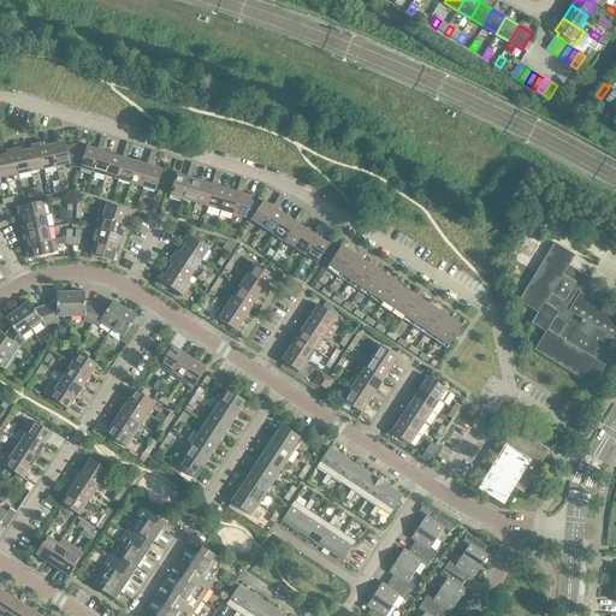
[(557,86),(549,99),(555,101),(563,89),(557,86)]
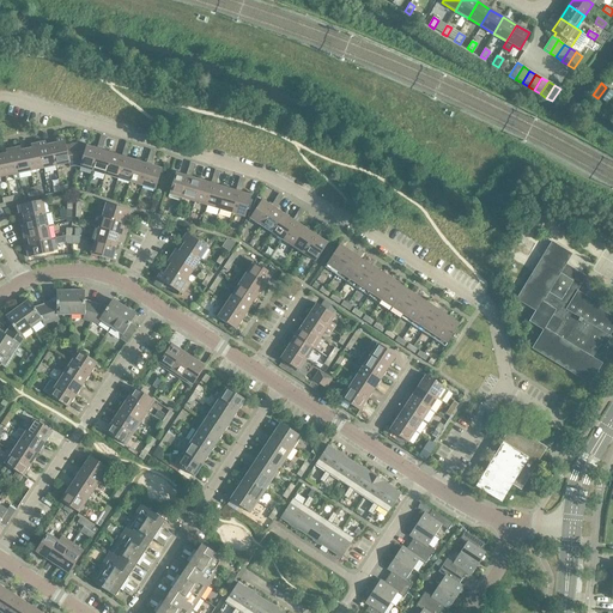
[(606,103),(612,92),(612,91),(606,87),(599,97),(606,103)]
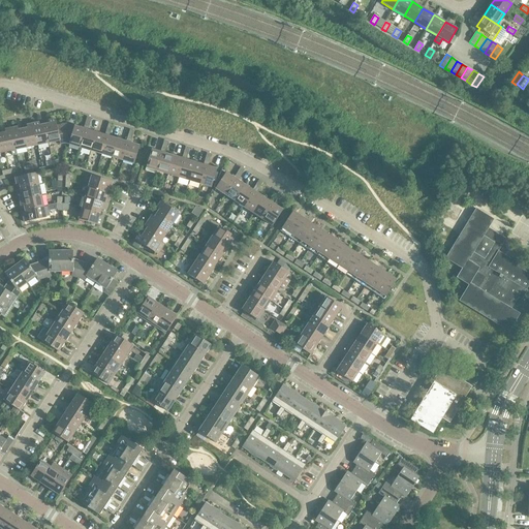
[(49,124),(44,125),(49,143),(60,141),(60,142),(61,142),(65,143),(66,124),(57,126),(55,120),(49,121),(49,124)]
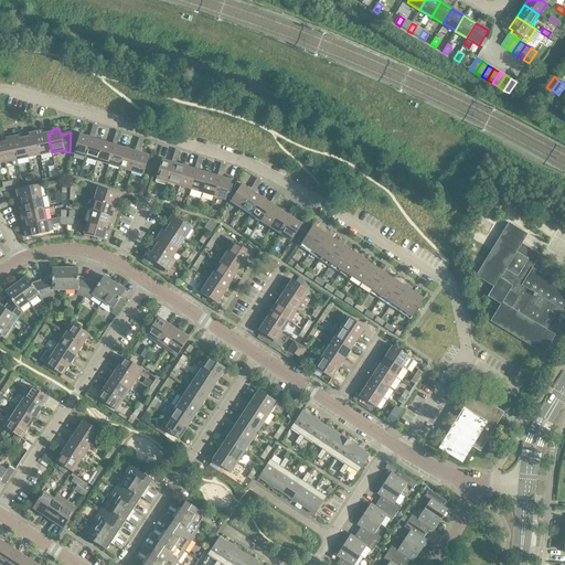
[(35,132),(40,156),(52,152),(48,134),(42,135),(42,131),(35,132)]
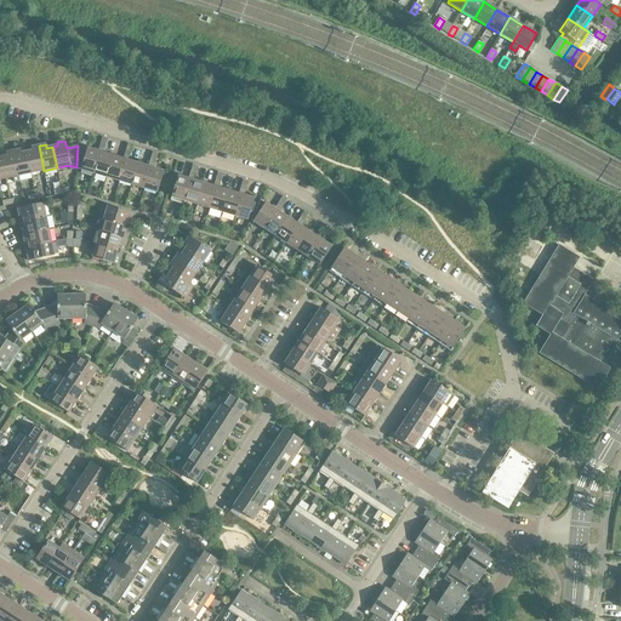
[(97,152),(78,146),(77,167),(93,174),(101,153),(103,153),(104,146),(100,144),(97,152)]
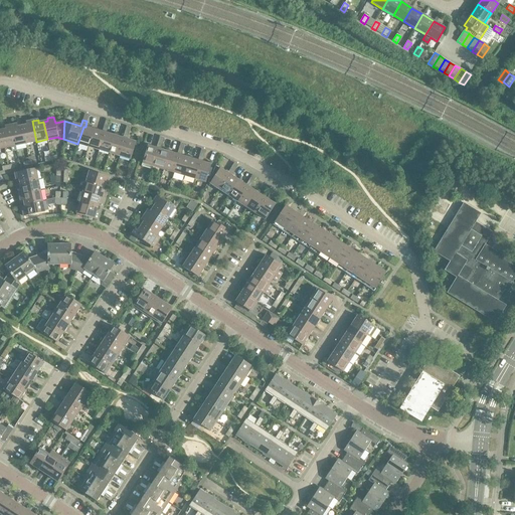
[(22,126),(25,144),(36,142),(32,121),(26,122),(26,125),(22,126)]
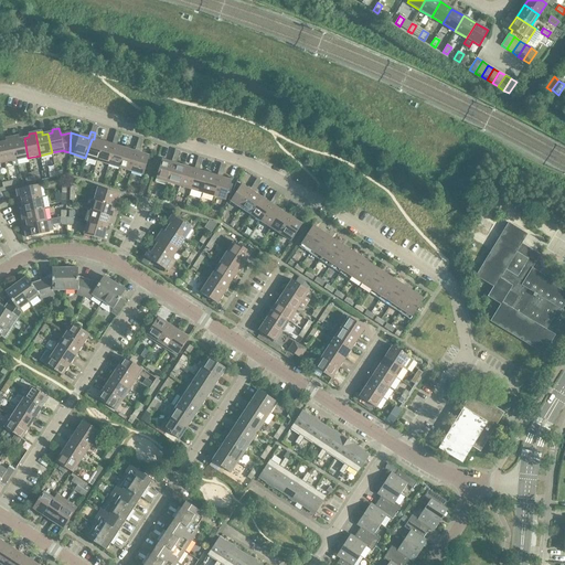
[(12,137),(17,160),(28,158),(24,138),(19,139),(19,136),(12,137)]
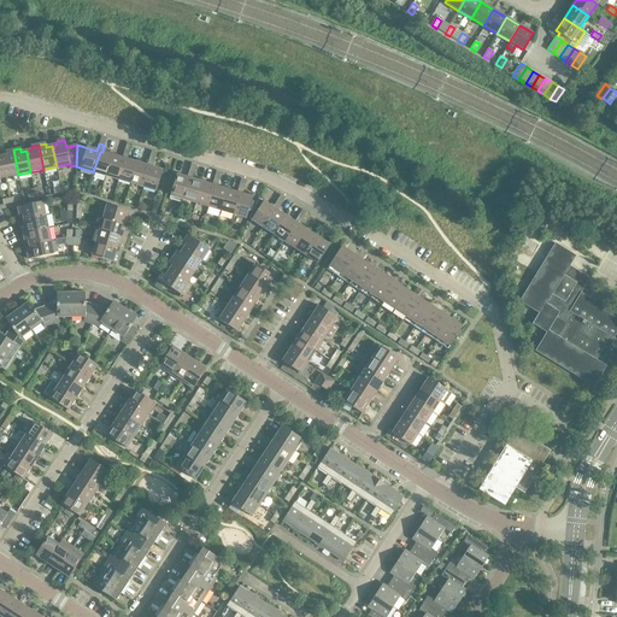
[(19,181),(18,175),(13,150),(5,152),(6,156),(1,157),(5,177),(13,176),(15,182),(19,181)]
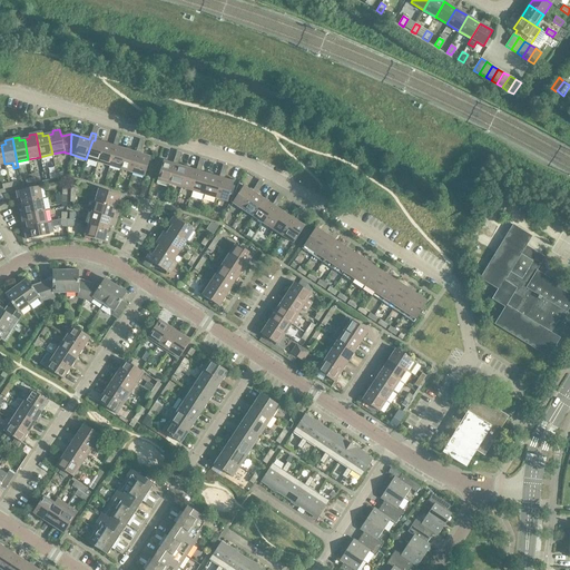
[(104,144),(98,163),(109,166),(115,147),(117,147),(119,140),(115,139),(112,146),(104,144)]
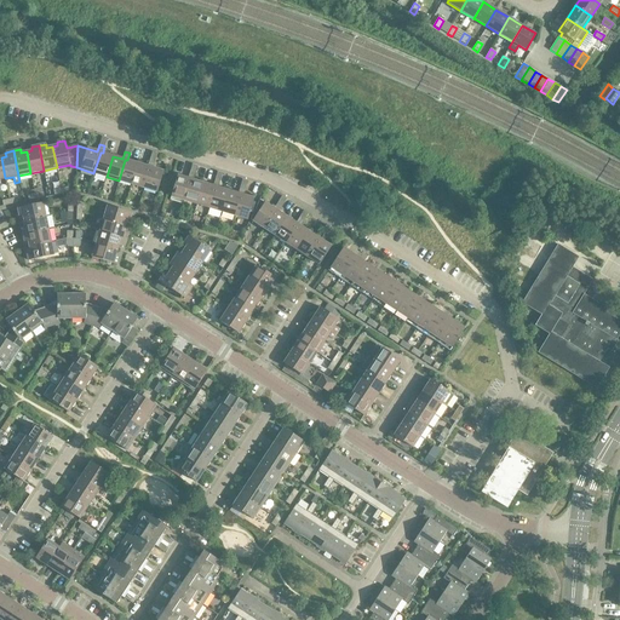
[(107,177),(113,156),(103,153),(101,153),(93,173),(107,177)]
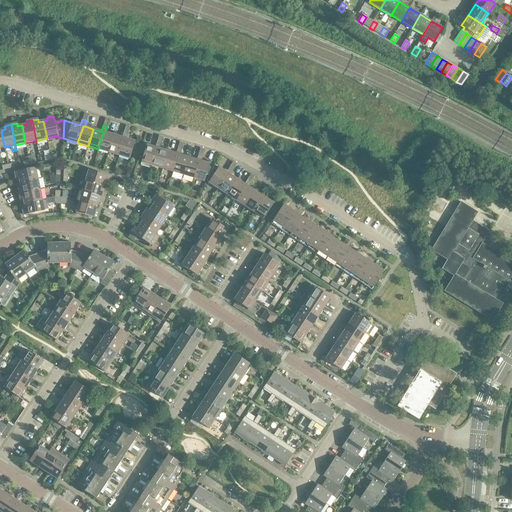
[(126,139),(126,138),(128,133),(124,131),(122,137),(114,135),(108,152),(119,155),(124,138),(126,139)]
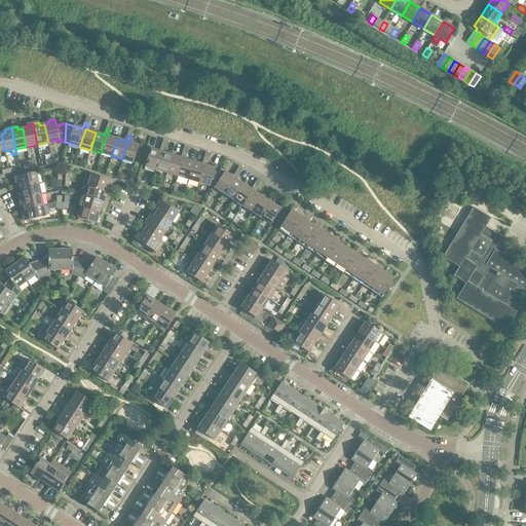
[(111,156),(117,139),(108,136),(106,136),(101,153),(111,156)]
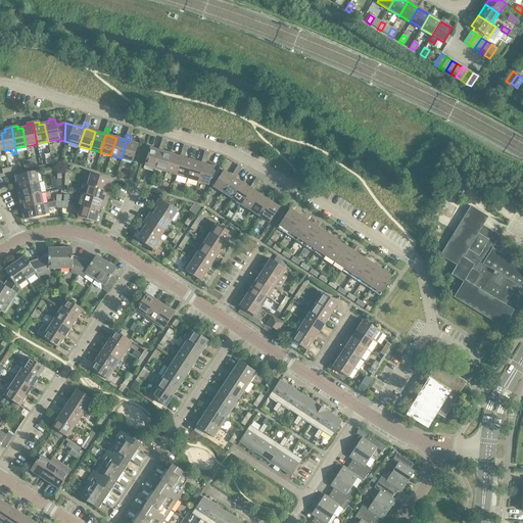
[(138,144),(129,142),(127,141),(122,158),(133,162),(138,144)]
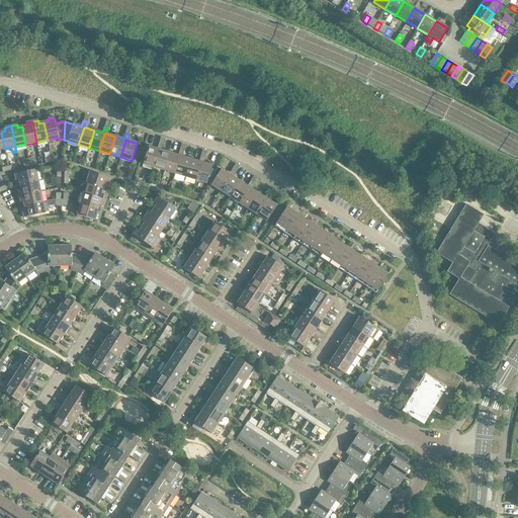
[(161,151),(163,145),(159,143),(157,149),(148,147),(143,164),(142,167),(153,170),(154,167),(159,150),(161,151)]
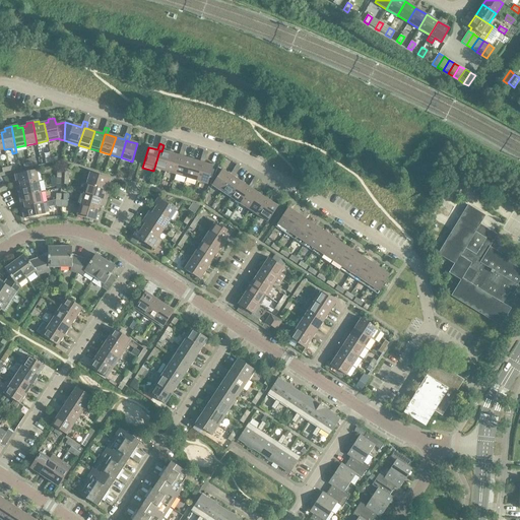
[(171,153),(161,151),(159,150),(154,168),(165,171),(171,153)]
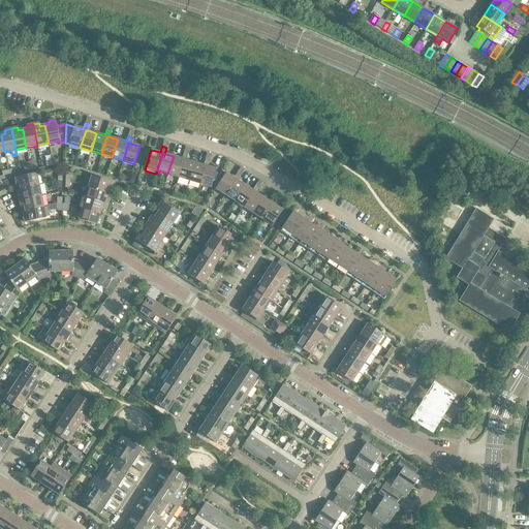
[(184,159),(186,160),(188,154),(183,153),(182,159),(174,156),(167,174),(179,178),(184,159)]
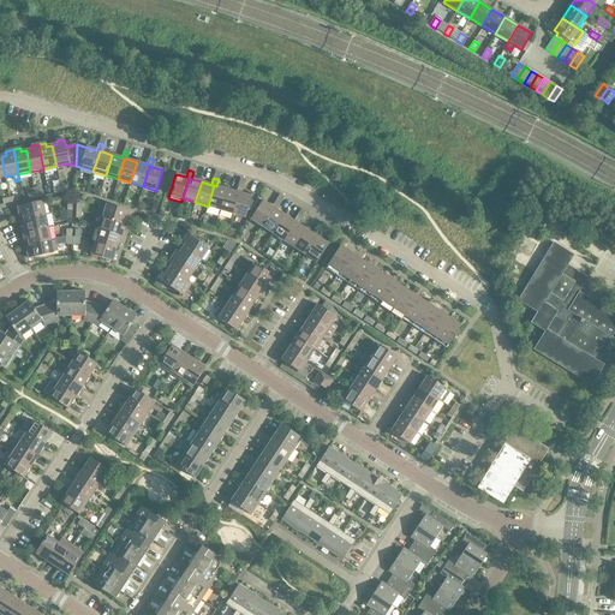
[(220,210),(224,197),(226,189),(216,186),(214,185),(208,207),(220,210)]
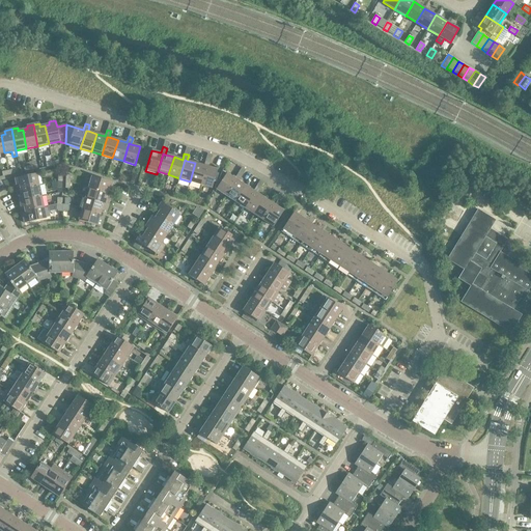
[(208,167),(210,161),(205,160),(203,166),(195,163),(193,170),(190,182),(200,185),(206,166),(208,167)]
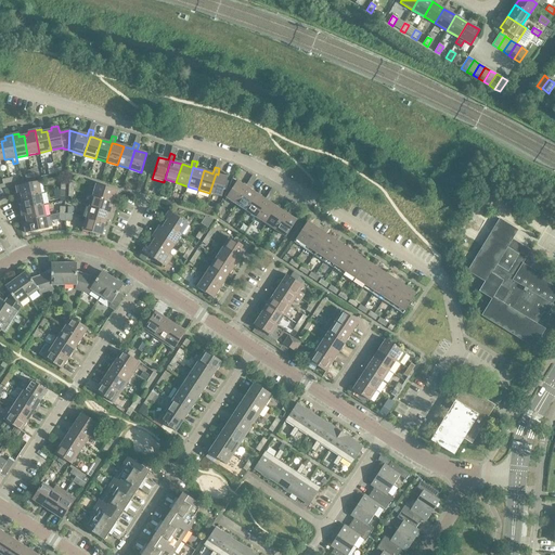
[(216,173),(209,193),(221,196),(227,178),(218,175),(216,173)]
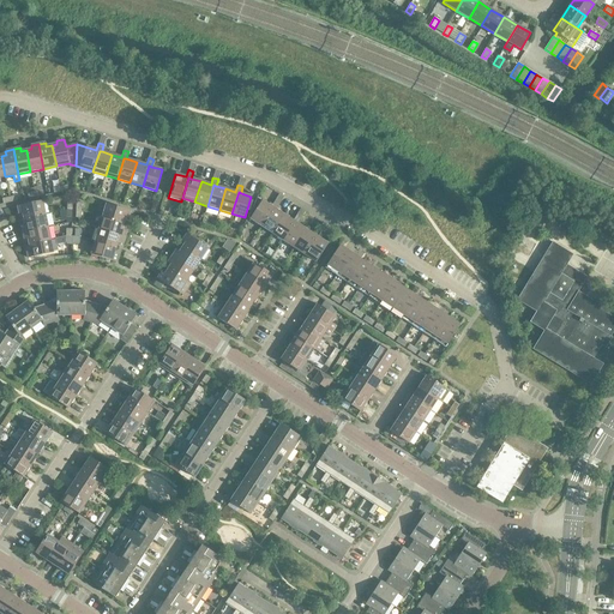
[(248,217),(250,218),(262,200),(257,197),(248,217)]
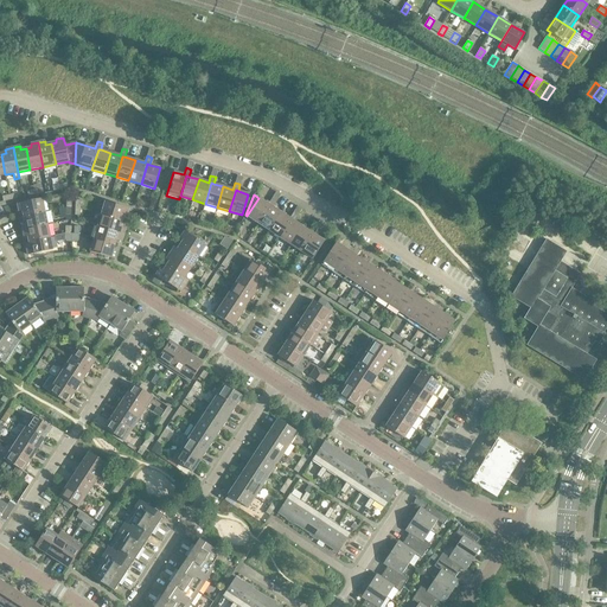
[(273,206),(276,200),(272,198),(268,204),(259,198),(247,216),(259,223),(269,206),(270,205),(273,206)]
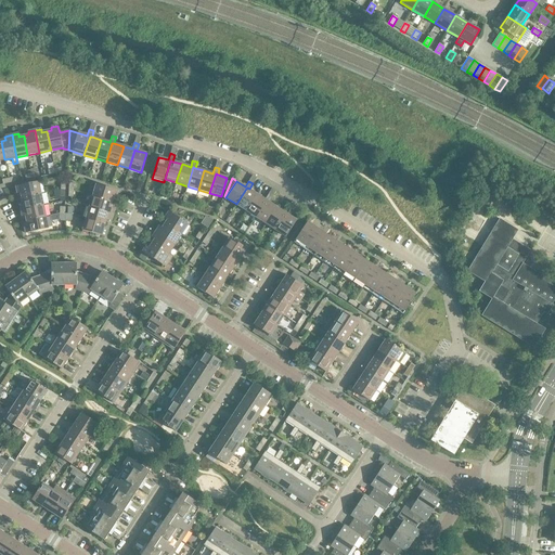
[(40,194),(38,182),(16,186),(17,194),(21,193),(22,197),(40,194)]
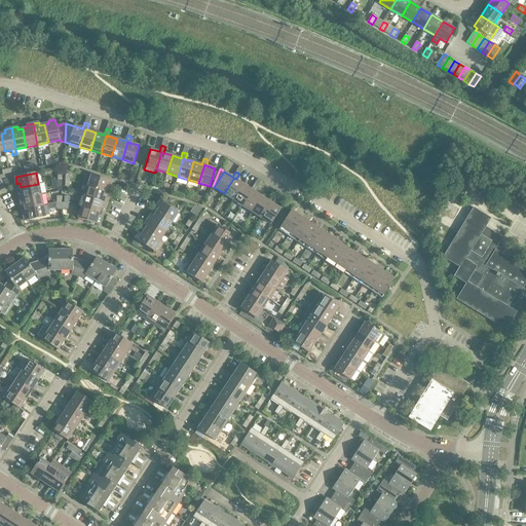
[(112,181),(91,175),(87,186),(106,191),(107,187),(110,187),(112,181)]
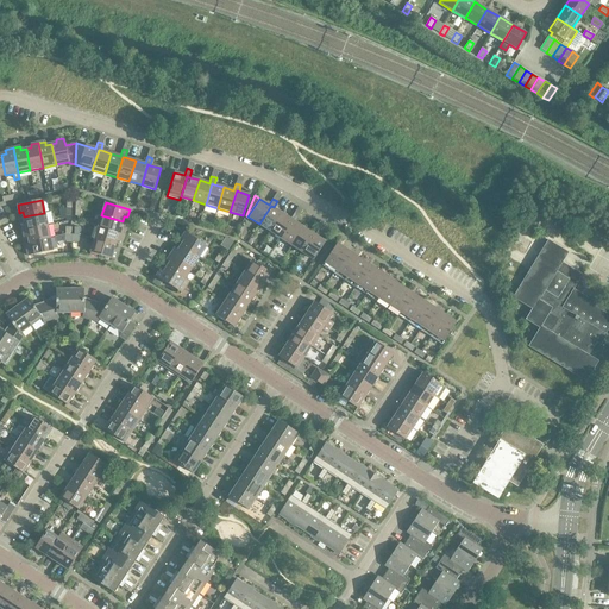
[(270,231),(282,213),(274,207),(271,206),(270,207),(259,224),(270,231)]
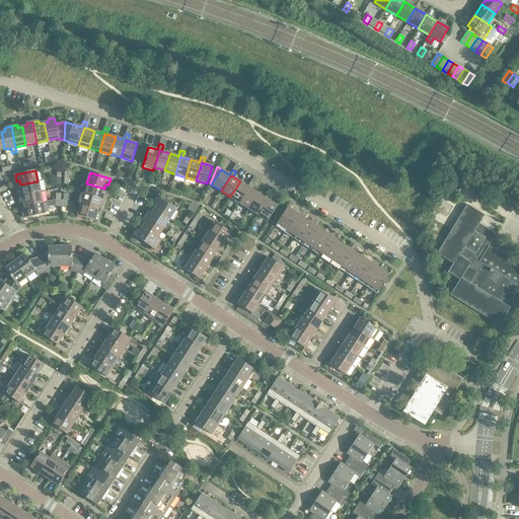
[(38,181),(20,184),(21,190),(18,190),(19,197),(41,192),(38,181)]
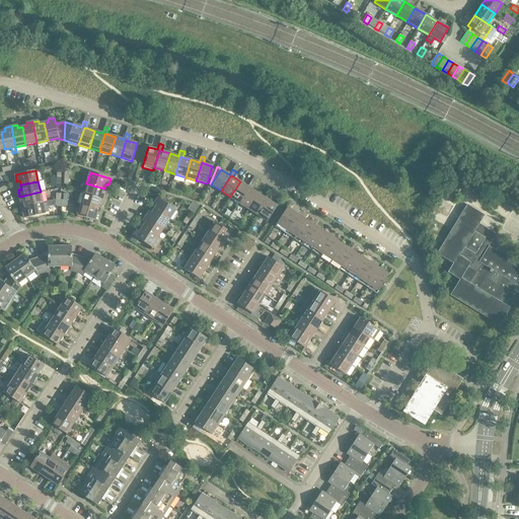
[(240,181),(230,197),(239,203),(249,188),(251,189),(254,183),(250,181),(247,187),(240,181)]
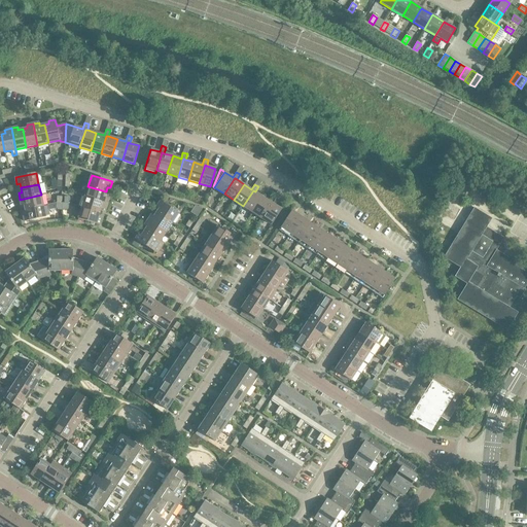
[(88,186),(84,197),(106,203),(107,197),(104,196),(106,191),(88,186)]
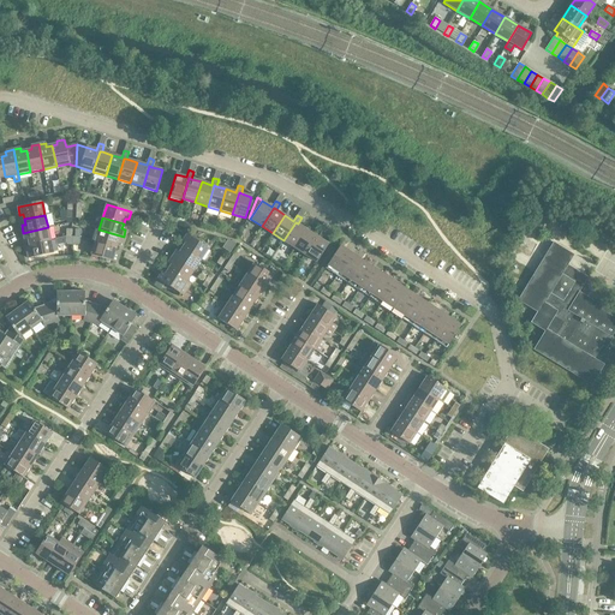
[(294,248),(306,230),(298,224),(296,222),(284,240),(294,248)]
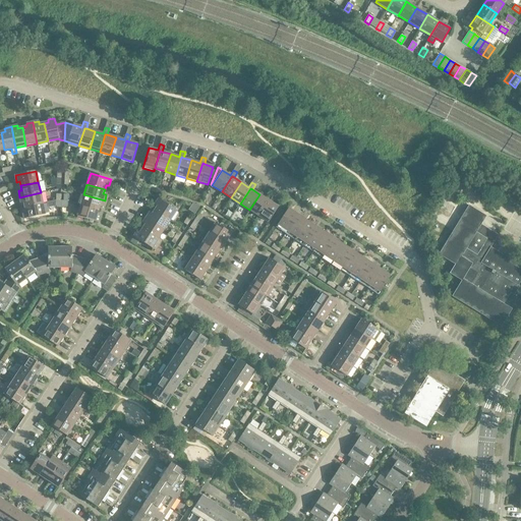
[(442,188),(436,196),(443,201),(448,192),(442,188)]
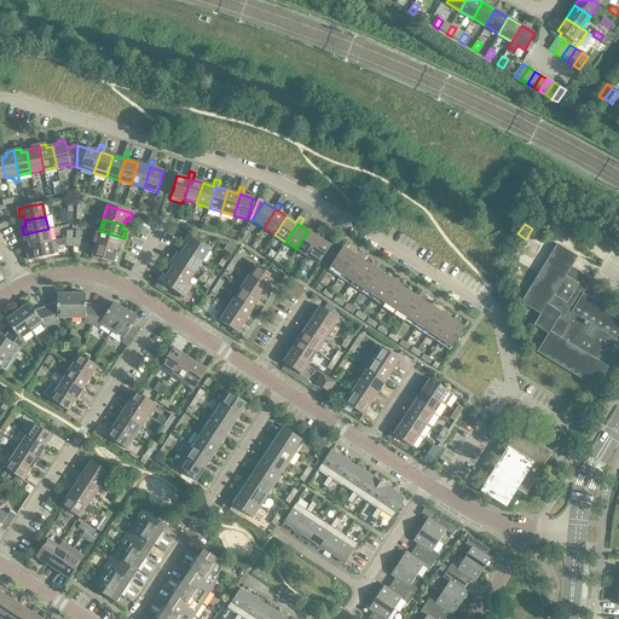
[(29,247),(51,242),(48,229),(23,235),(24,242),(28,241),(29,247)]
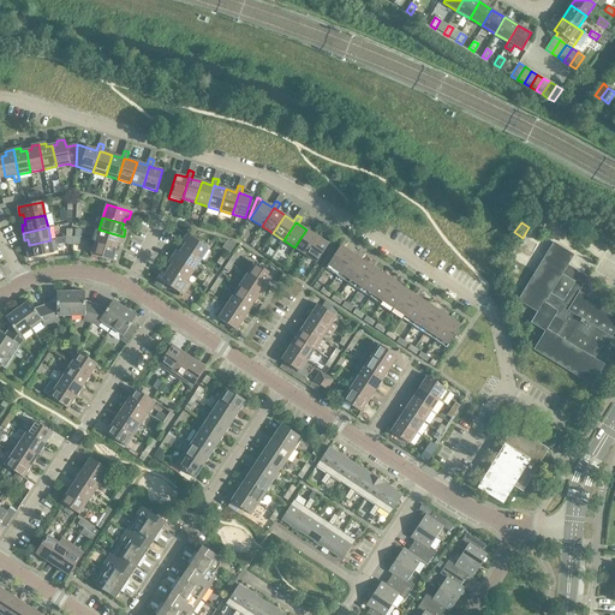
[(124,237),(99,230),(95,243),(115,249),(118,243),(121,244),(124,237)]
